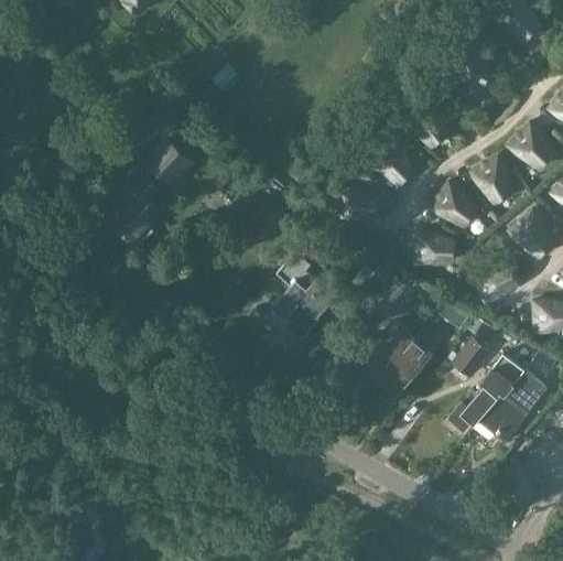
[(122,0),(139,17),(154,0),(122,0)]
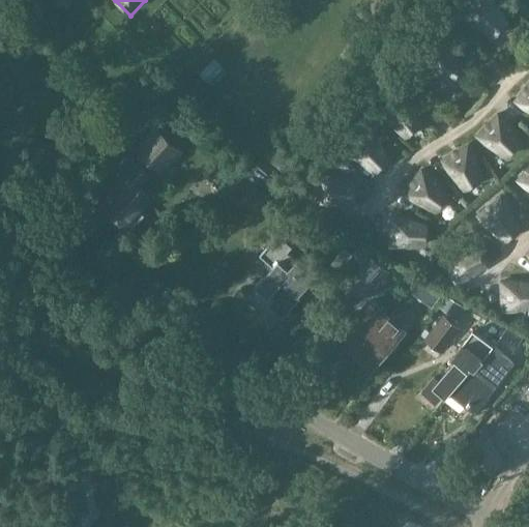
[(477,0),(462,18),(477,31),(493,39),(508,23),(503,13),(494,2),(491,0),(477,0)]
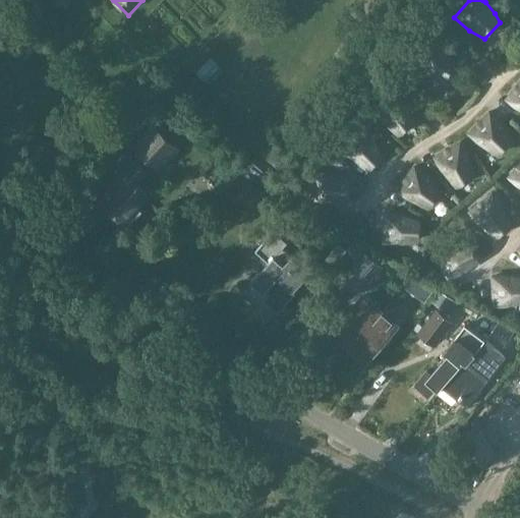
[(411,66),(421,73),(429,77),(444,83),(458,64),(444,50),(429,40),(411,66)]
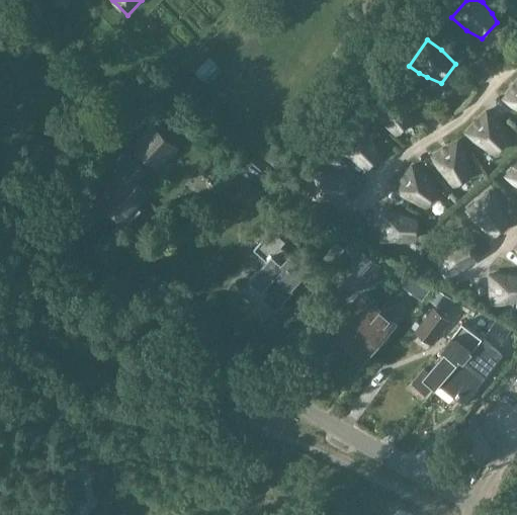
[(516,82),(502,101),(508,107),(516,111),(516,82)]
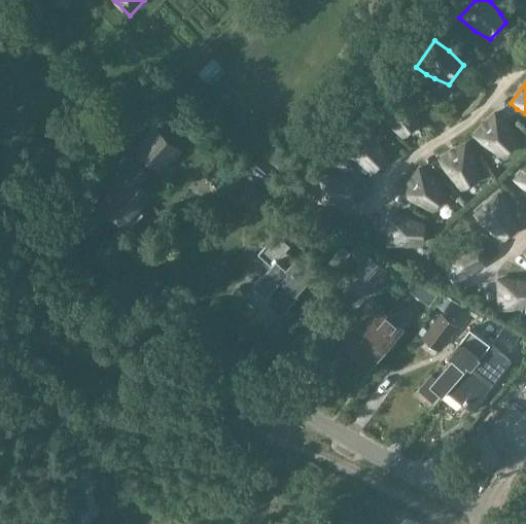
[(151,112),(164,126),(184,108),(172,95),(151,112)]
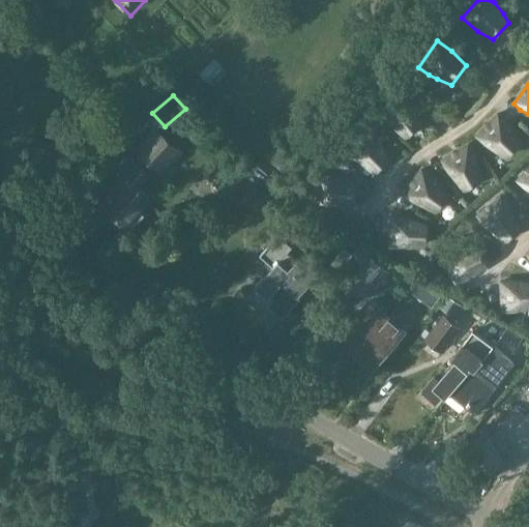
[(377,113),(384,122),(392,130),(405,140),(422,125),(418,117),(414,111),(401,95),(377,113)]
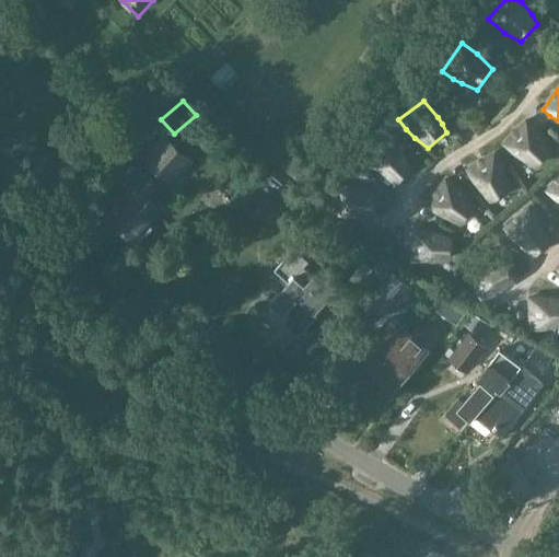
[(502,146),(535,170),(552,152),(542,136),(527,122),(502,146)]
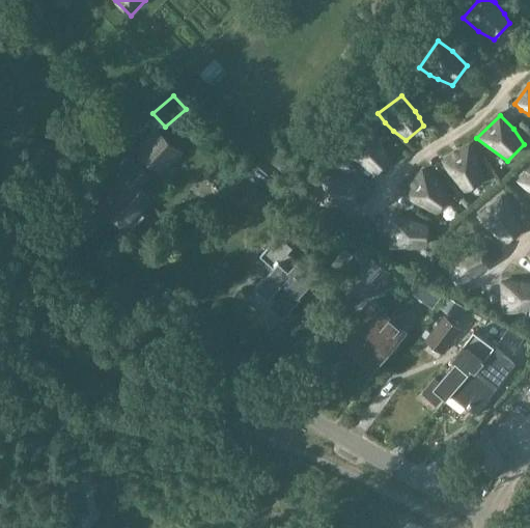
[(143,144),(145,145),(139,153),(138,151),(118,172),(130,183),(106,210),(127,227),(150,200),(138,189),(150,175),(157,168),(162,173),(183,150),(158,129),(143,144)]
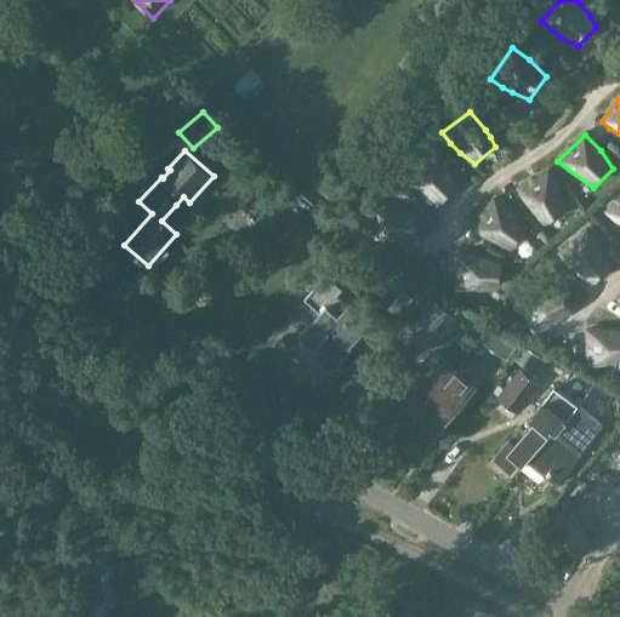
[(403,178),(410,186),(439,206),(459,187),(443,163),(431,150),(403,178)]
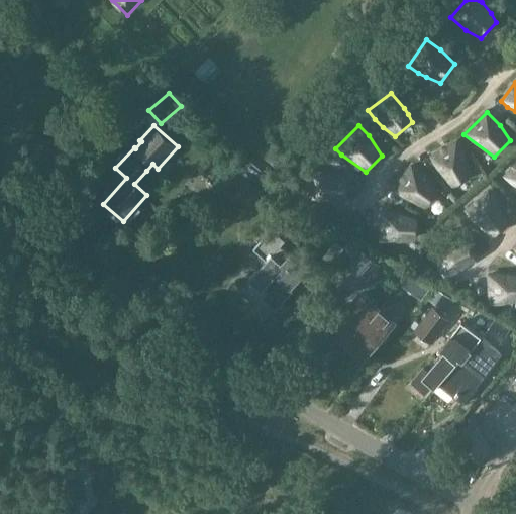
[(298,159),(282,142),(264,162),(280,177),(298,159)]
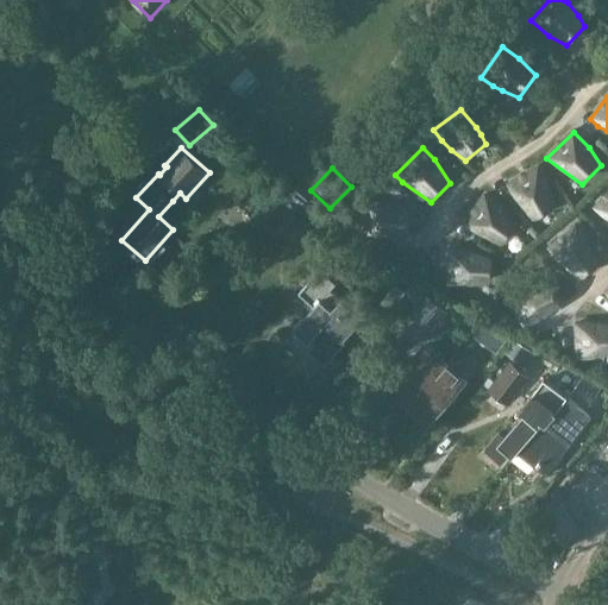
[(539,168),(507,187),(518,205),(532,221),(556,208),(546,180),(539,168)]
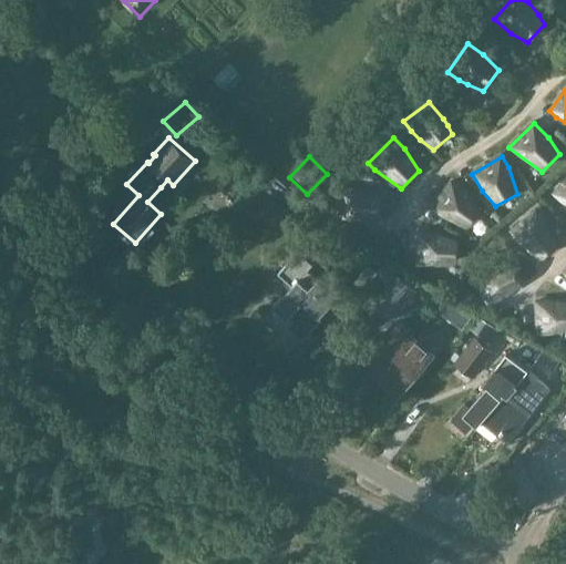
[(274,176),(245,207),(258,219),(274,202),(286,213),(298,198),(274,176)]
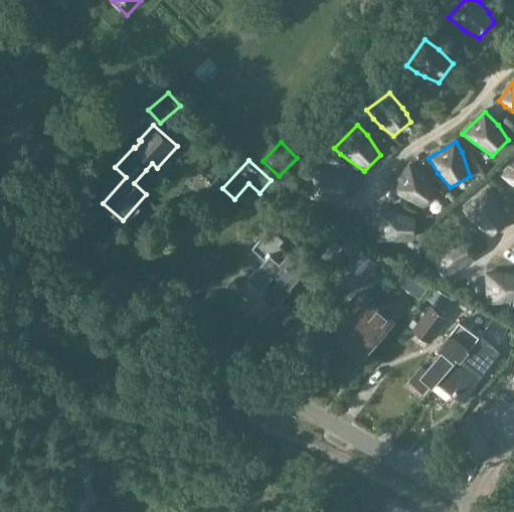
[(513,162),(501,178),(513,188),(513,162)]
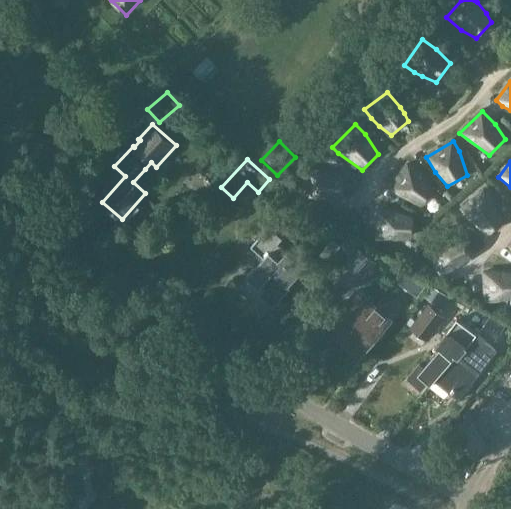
[(407,164),(389,189),(403,200),(419,210),(434,189),(423,176),(407,164)]
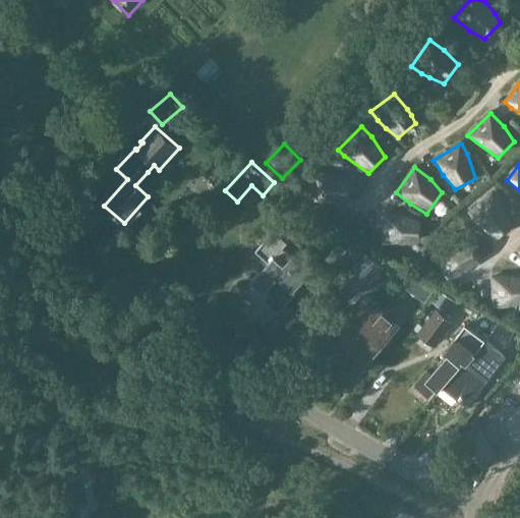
[(308,208),(320,209),(347,204),(349,180),(325,174),(310,173),(308,208)]
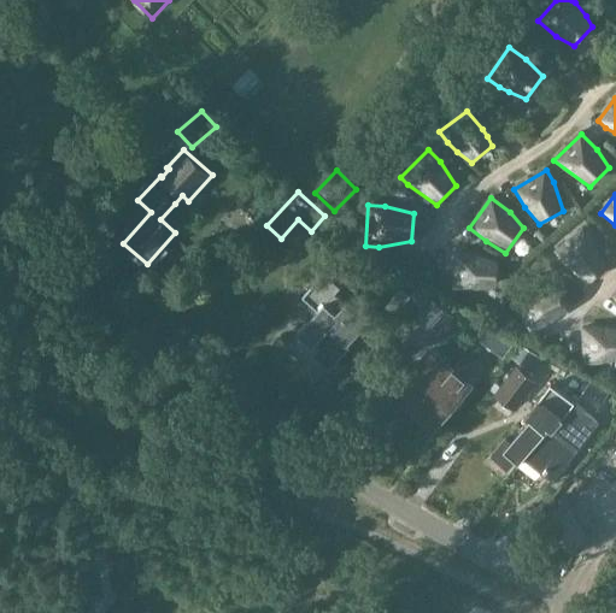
[(584,229),(555,254),(568,271),(588,284),(608,269),(598,249),(594,242),(584,229)]
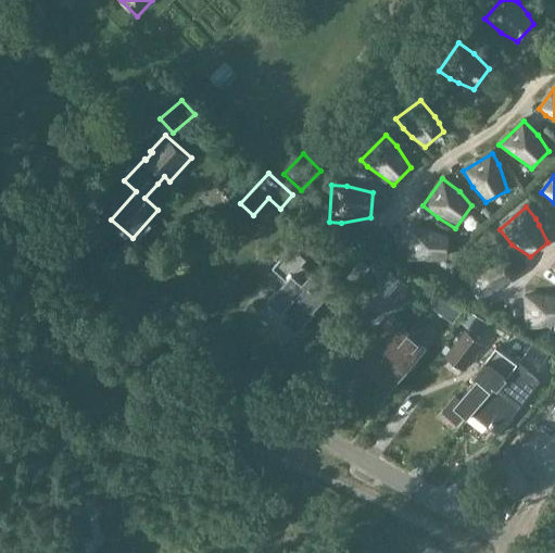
[(407,264),(426,265),(449,261),(450,237),(423,229),(408,229),(407,264)]
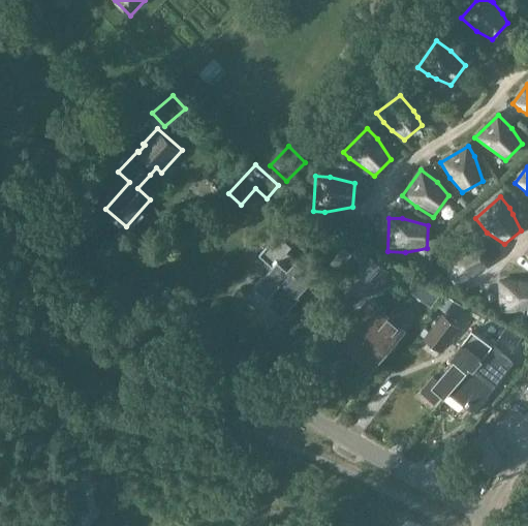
[(278,237),(259,257),(267,264),(260,271),(267,276),(254,289),(268,301),(270,299),(273,301),(267,307),(282,320),(301,300),(298,298),(315,279),(287,254),(291,249),(278,237)]
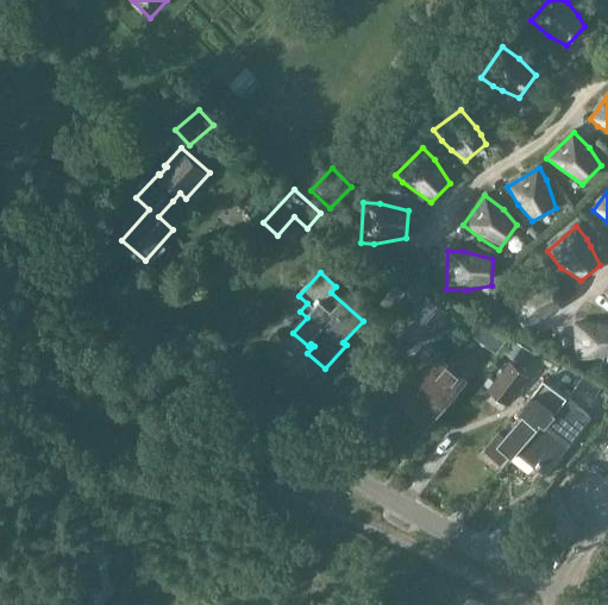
[(507,298),(524,333),(536,327),(543,323),(559,309),(546,284),(526,289),(507,298)]
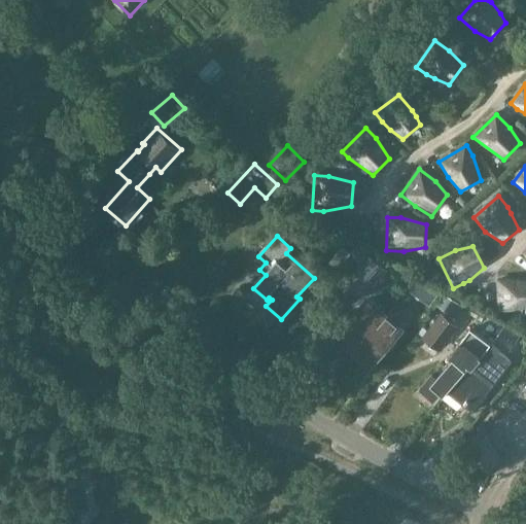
[(350,255),(343,250),(328,267),(337,273),(350,255)]
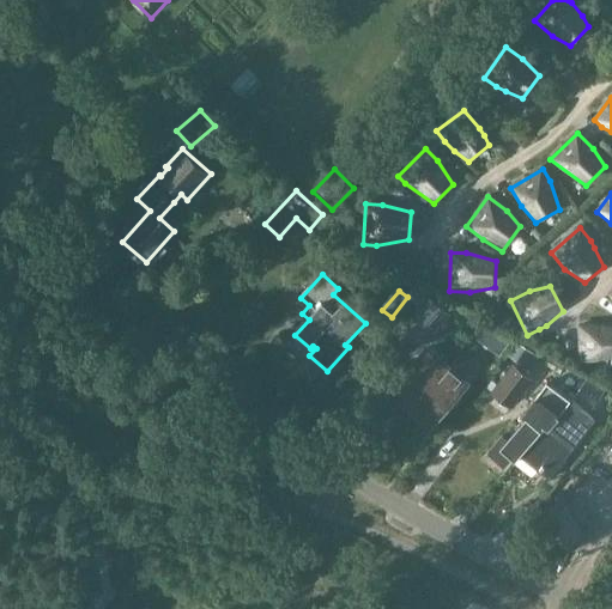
[(413,314),(435,334),(450,317),(429,297),(413,314)]
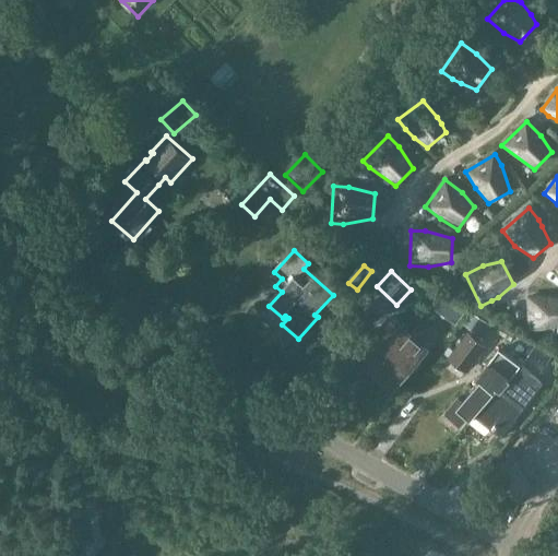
[(358,305),(375,319),(390,302),(374,287),(358,305)]
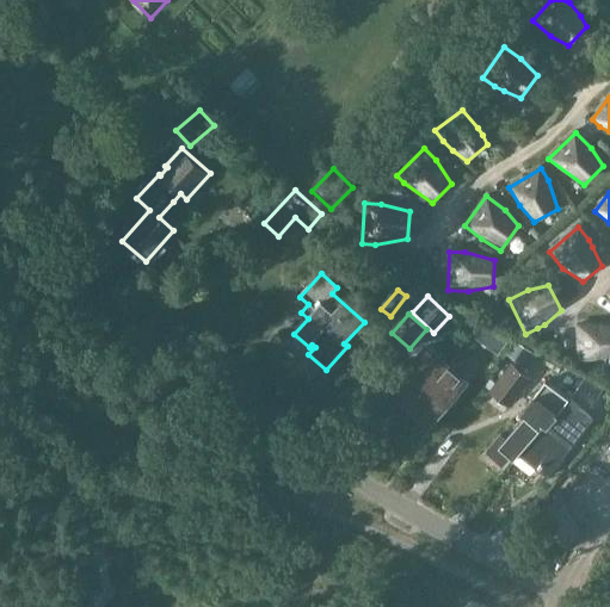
[(575,326),(578,364),(601,363),(609,359),(609,328),(598,324),(575,326)]
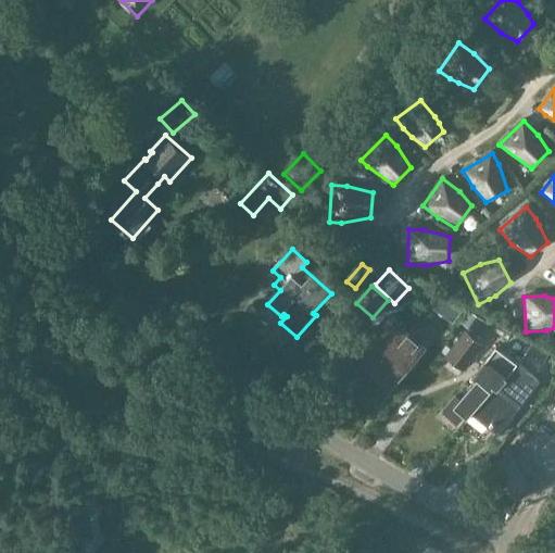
[(462,314),(440,299),(431,311),(454,326),(462,314)]
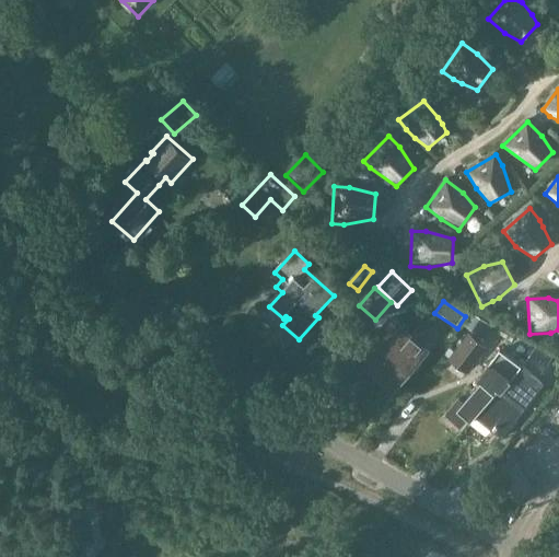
[(474,316),(466,328),(479,337),(487,325),(474,316)]
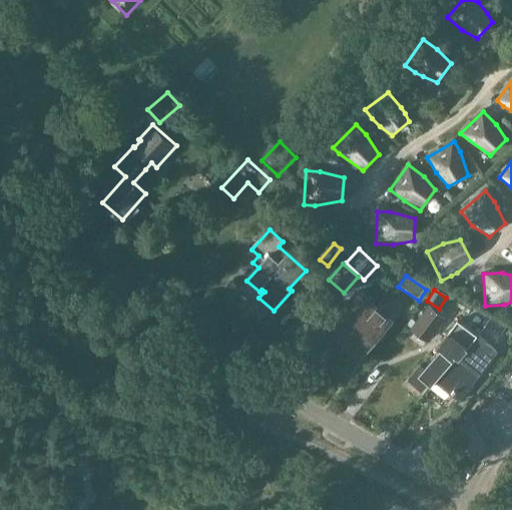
[(340,313),(336,310),(331,315),(335,319),(327,328),(341,340),(339,343),(359,360),(378,339),(382,342),(387,337),(383,333),(390,325),(370,307),(367,310),(353,298),(340,313)]
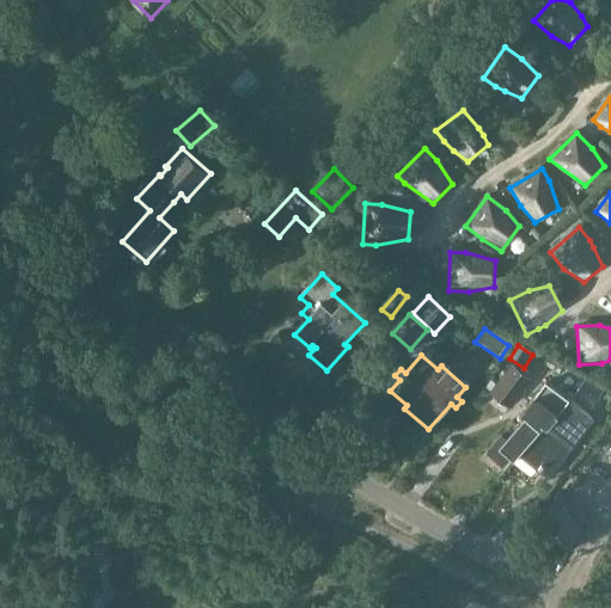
[(492,394),(511,410),(532,381),(513,367),(492,394)]
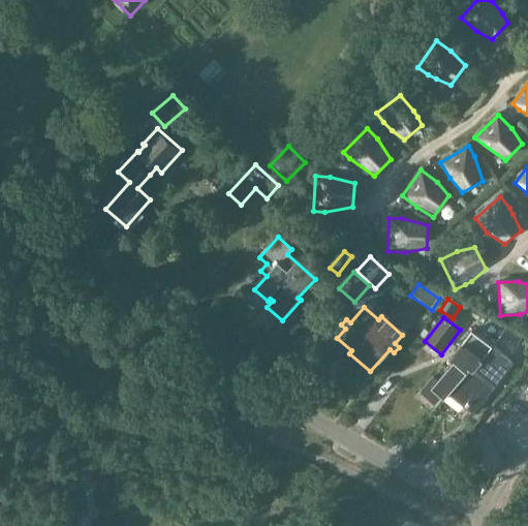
[(507,329),(500,337),(515,348),(522,340),(507,329)]
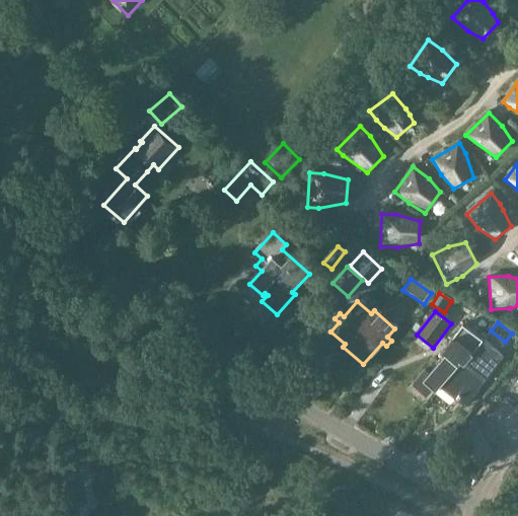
[(442,386),(461,365),(464,367),(472,358),(484,343),(463,327),(443,355),(446,357),(431,374),(426,369),(413,385),(430,400),(437,393),(442,386)]
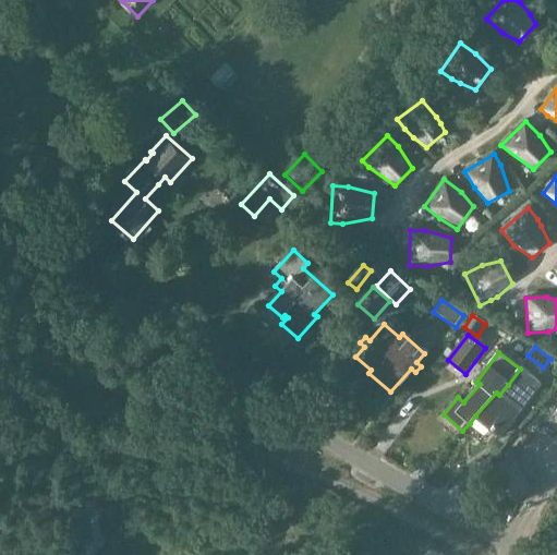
[(521,366),(520,369),(508,385),(482,421),(503,437),(542,385),(528,375),(530,372),(521,366)]
